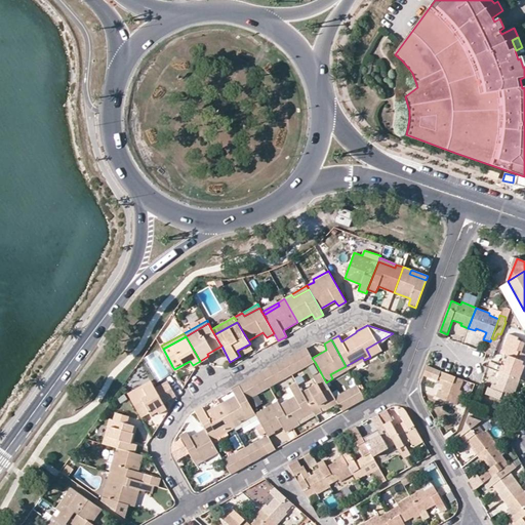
[(252,349),(250,344),(237,351),(240,356),(252,349)]
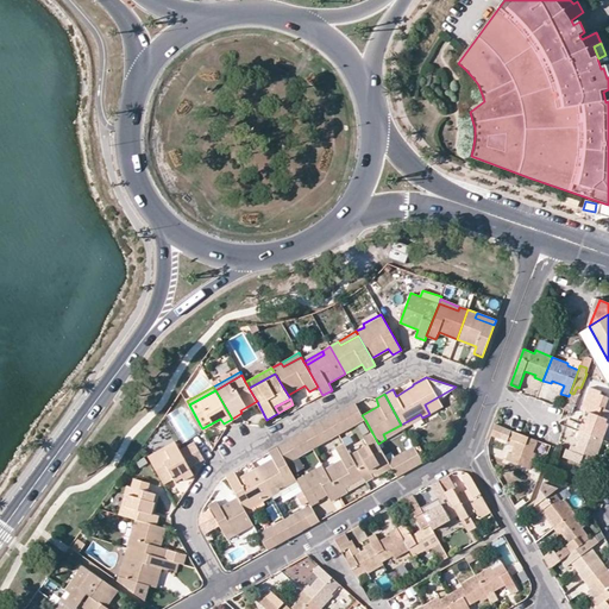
[(581,409),(589,413),(584,424),(582,422),(578,431),(603,440),(608,424),(607,422),(608,414),(608,409),(584,401),(581,409)]
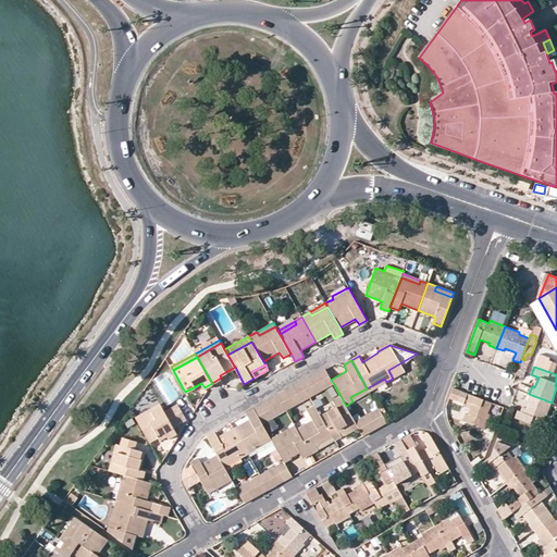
[(331,380),(325,368),(254,409),(262,423),(286,410),(310,397),(334,384),(331,380)]
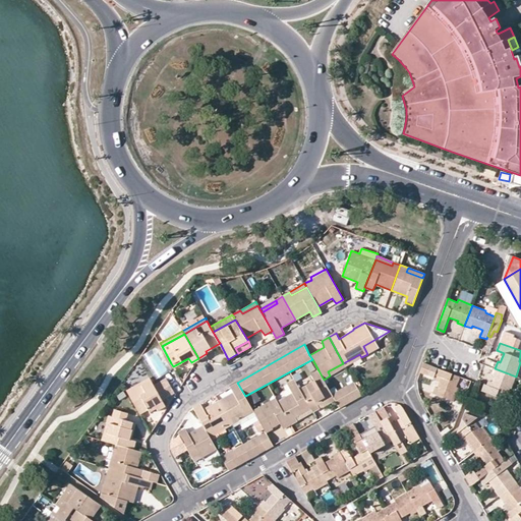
[(361,357),(359,354),(343,363),(345,366),(361,357)]
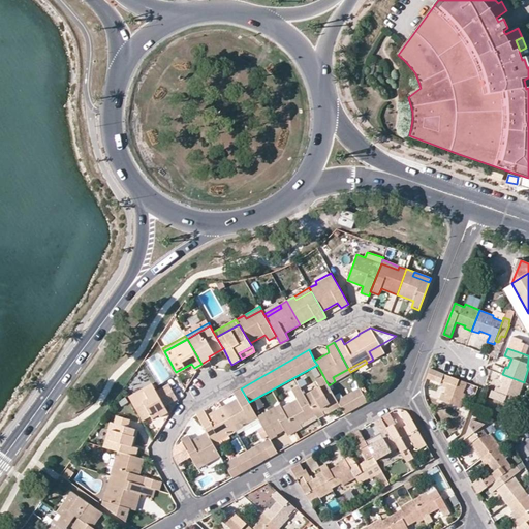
[(179,375),(183,381),(196,372),(192,366),(179,375)]
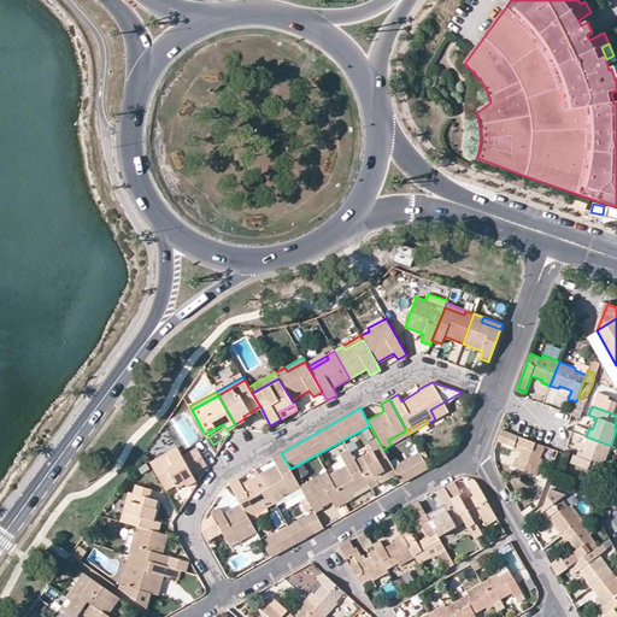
[(388,440),(391,445),(409,434),(406,430),(388,440)]
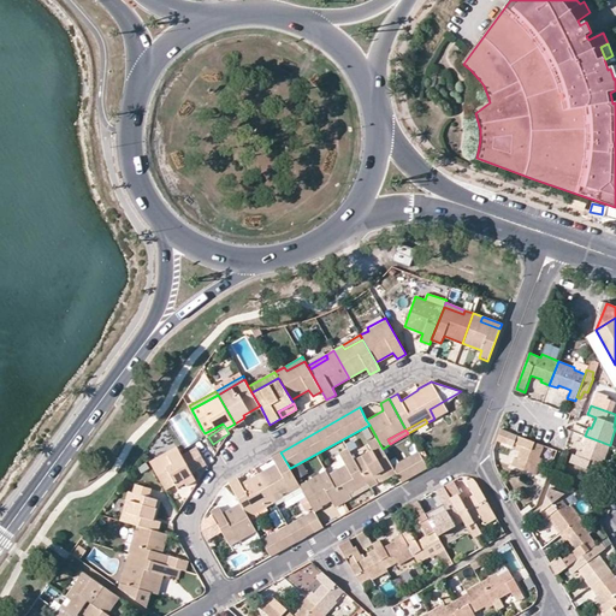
[(516,445),(515,450),(519,452),(517,457),(514,457),(511,466),(535,474),(542,458),(539,457),(543,445),(501,430),(496,442),(505,444),(507,442),(516,445)]
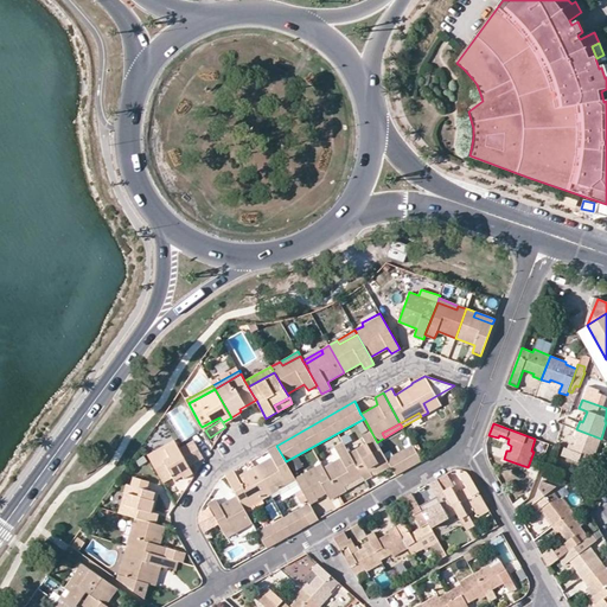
[(574,438),(576,439),(573,451),(564,447),(562,455),(587,465),(592,453),(595,454),(601,439),(576,429),(574,438)]
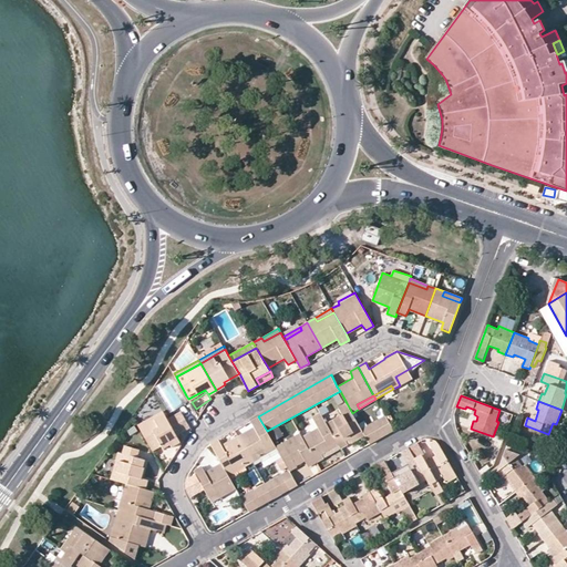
[(349,439),(347,435),(360,426),(352,413),(347,403),(338,408),(342,414),(326,424),(336,441),(338,444),(340,449),(348,444),(347,441),(349,440),(349,439)]
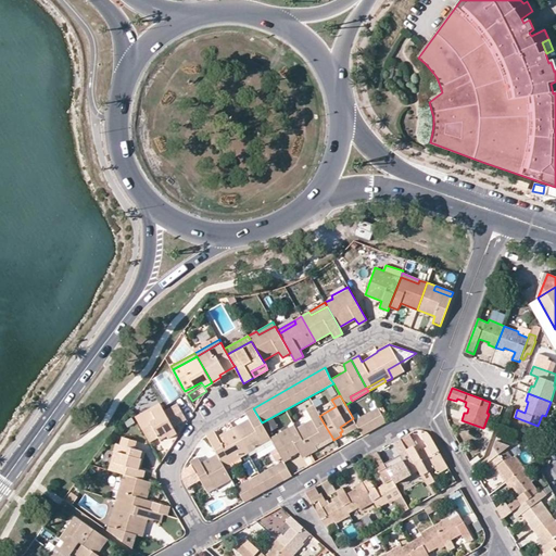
[(161,405),(159,402),(135,415),(136,418),(161,405)]
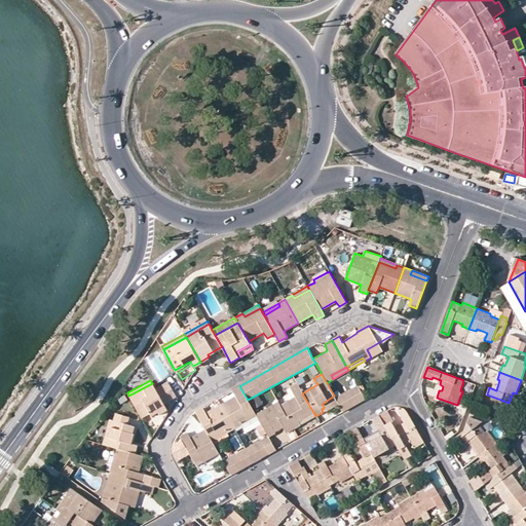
[(168,381),(155,388),(163,404),(177,396),(168,381)]
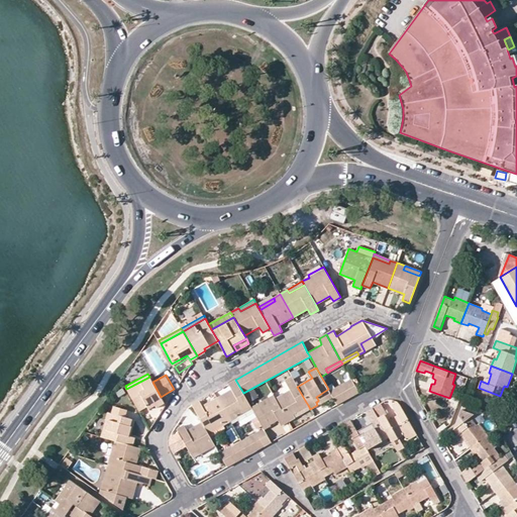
[(149,377),(126,389),(139,411),(147,406),(148,409),(156,405),(157,407),(164,403),(161,397),(152,382),(149,377)]
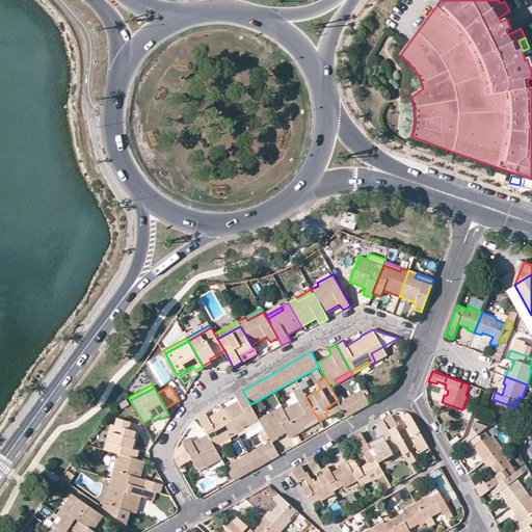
[(369,403),(362,390),(339,402),(340,404),(347,416),(369,403)]
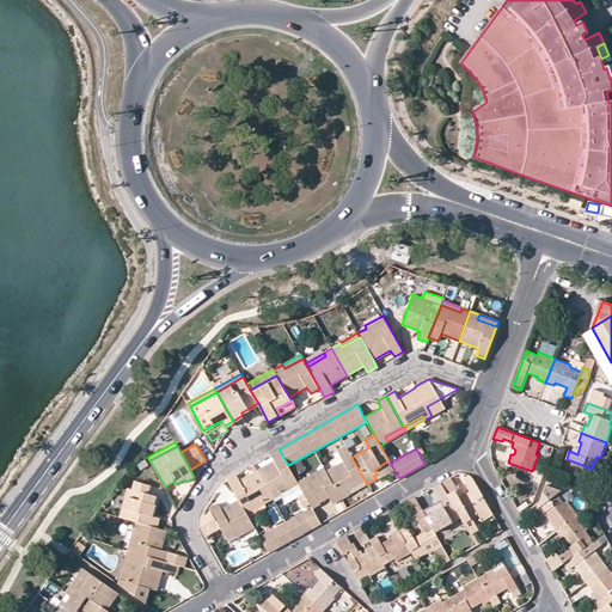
[(277,490),(297,479),(288,465),(279,450),(270,454),(274,461),(257,471),(273,499),(280,494),(277,490)]
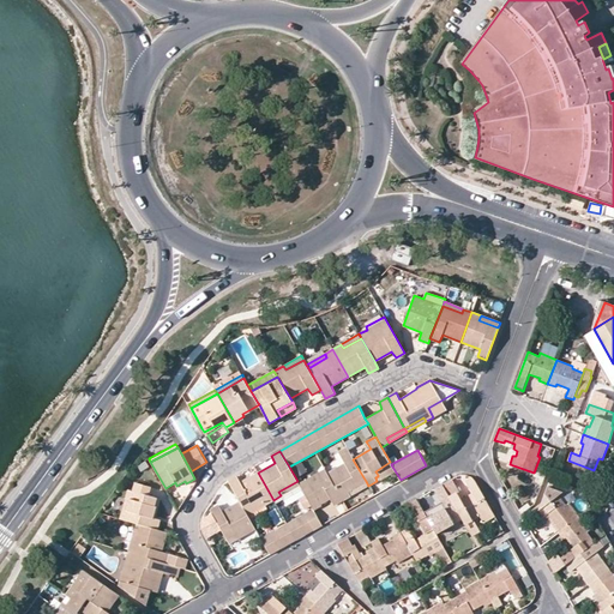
[(341,456),(344,464),(327,474),(342,500),(350,497),(349,493),(353,491),(351,489),(349,486),(363,477),(353,459),(349,451),(341,456)]
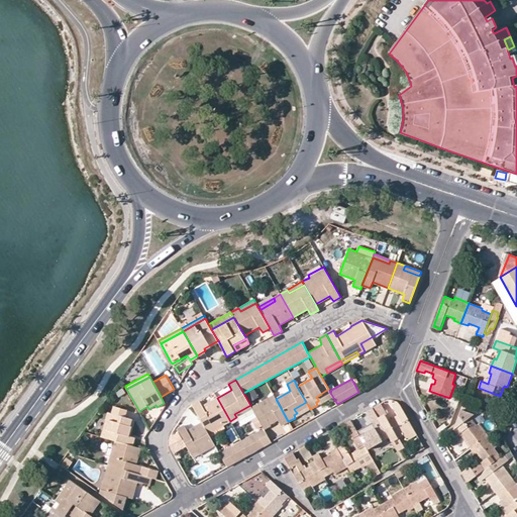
[(329,391),(328,389),(316,397),(318,400),(330,393),(329,391)]
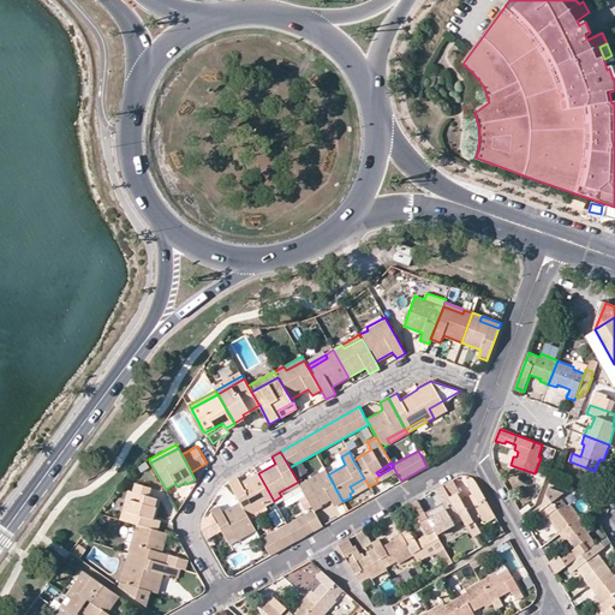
[(328,475),(326,470),(299,484),(300,487),(314,509),(314,511),(322,507),(321,505),(330,500),(334,506),(342,501),(328,475)]
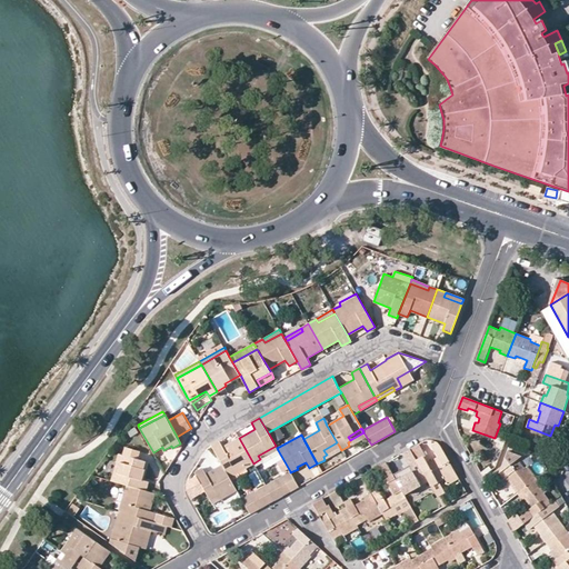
[(245,468),(253,463),(239,438),(222,447),(219,440),(213,443),(211,446),(222,465),(227,473),(242,465),(245,468)]
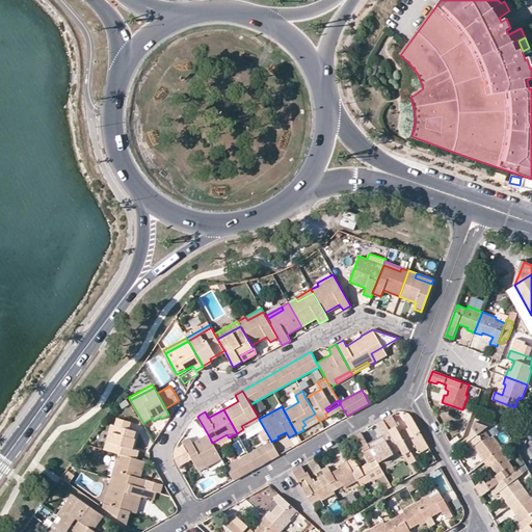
[(302,421),(304,424),(317,417),(315,414),(302,421)]
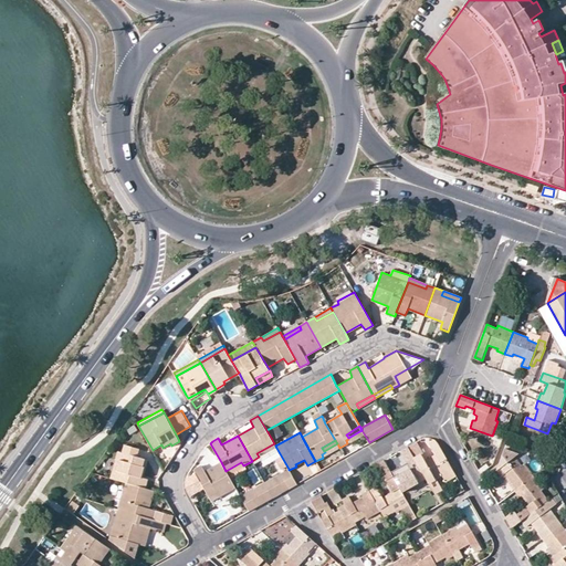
[(416,441),(408,447),(413,458),(417,462),(427,480),(428,482),(442,474),(441,472),(450,467),(438,444),(436,441),(433,440),(428,443),(431,448),(435,454),(425,460),(423,458),(425,457),(416,441)]
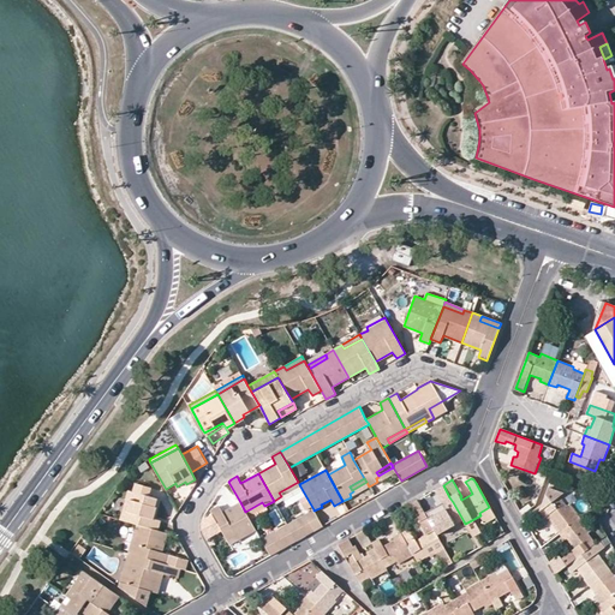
[(135,482),(132,491),(127,490),(125,499),(130,500),(125,520),(136,524),(157,530),(161,520),(153,518),(156,507),(155,506),(157,499),(149,496),(151,487),(135,482)]
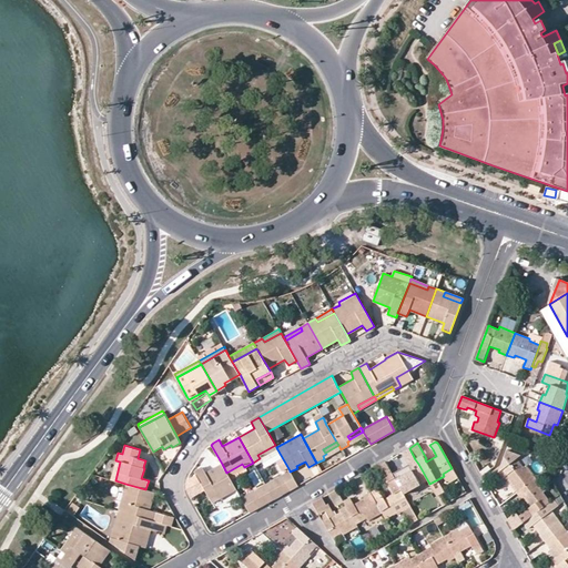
[(257,455),(260,458),(277,449),(276,447),(275,445),(257,455)]
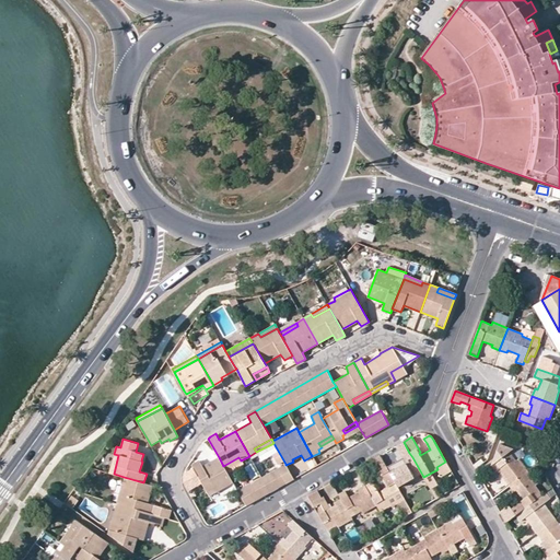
[(518,458),(515,461),(509,452),(491,465),(482,473),(486,478),(499,469),(506,478),(504,479),(509,486),(523,474),(527,471),(518,458)]
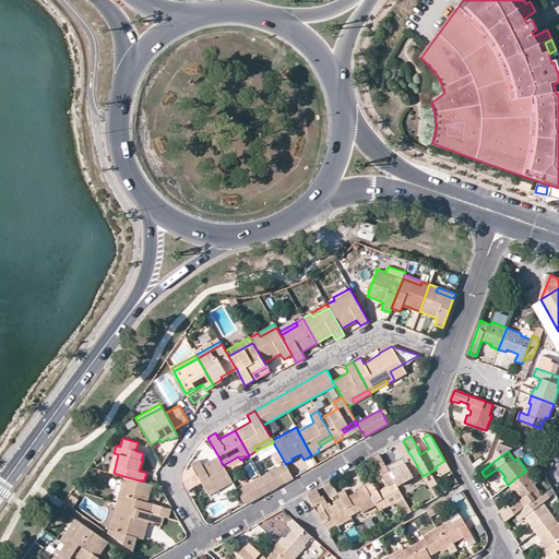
[(394,466),(388,470),(399,490),(413,482),(412,479),(421,474),(412,456),(408,452),(402,455),(405,462),(395,468),(394,466)]
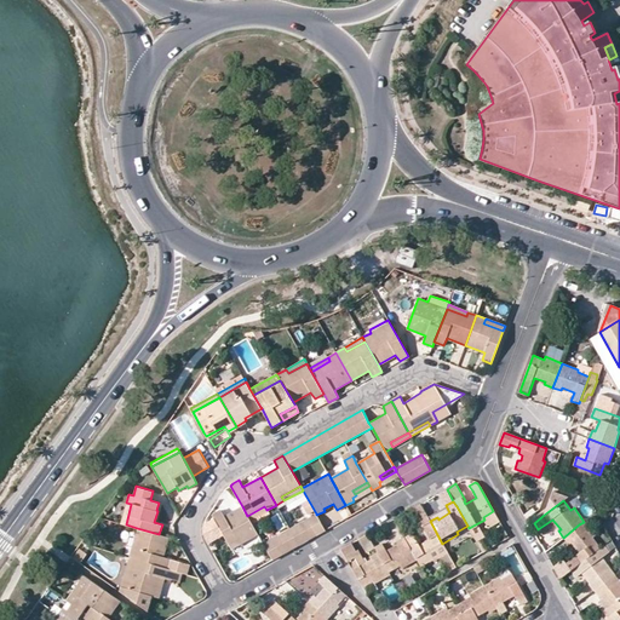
[(131,504),(126,503),(121,523),(126,524),(131,504)]
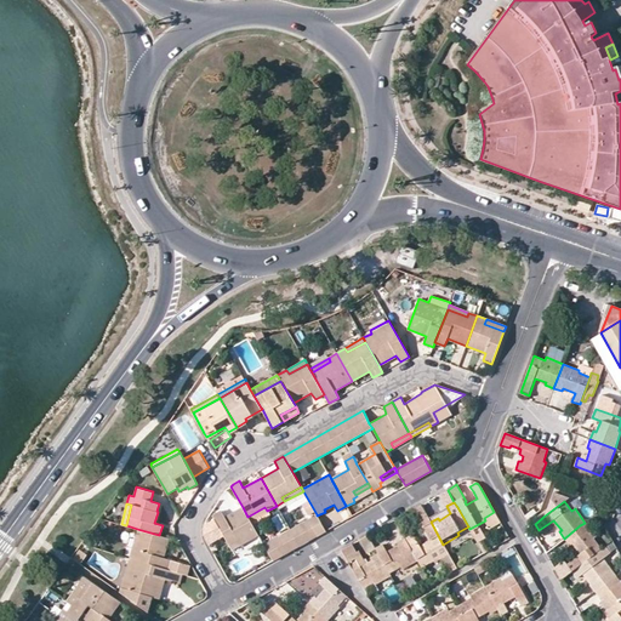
[(422,527),(431,522),(421,505),(412,510),(422,527)]
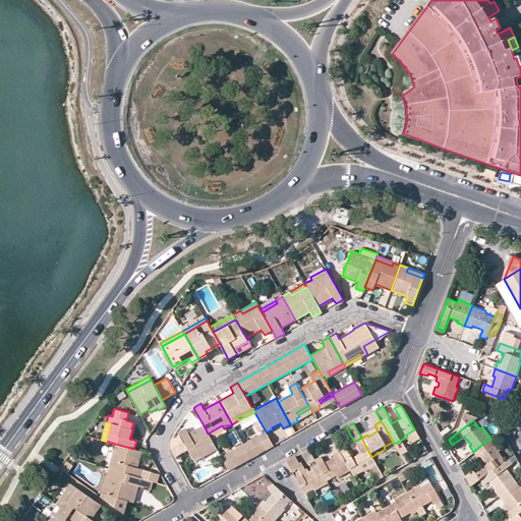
[(185,428),(178,432),(192,458),(208,450),(210,453),(217,449),(210,437),(208,433),(204,425),(188,433),(185,428)]
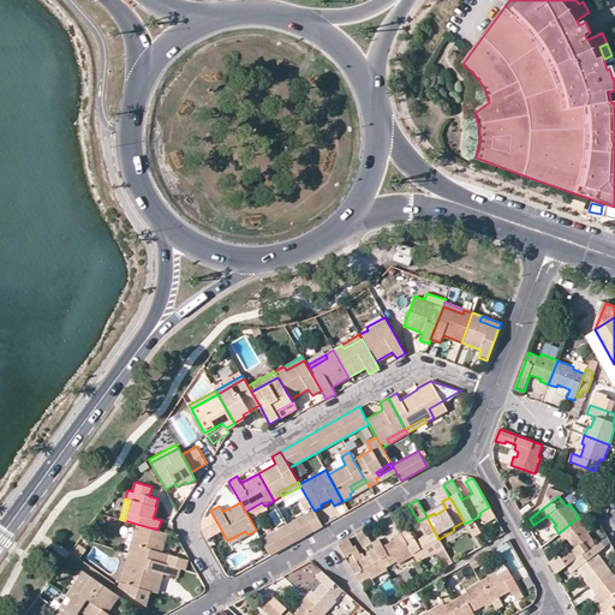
[(264,506),(262,502),(245,512),(248,515),(264,506)]
